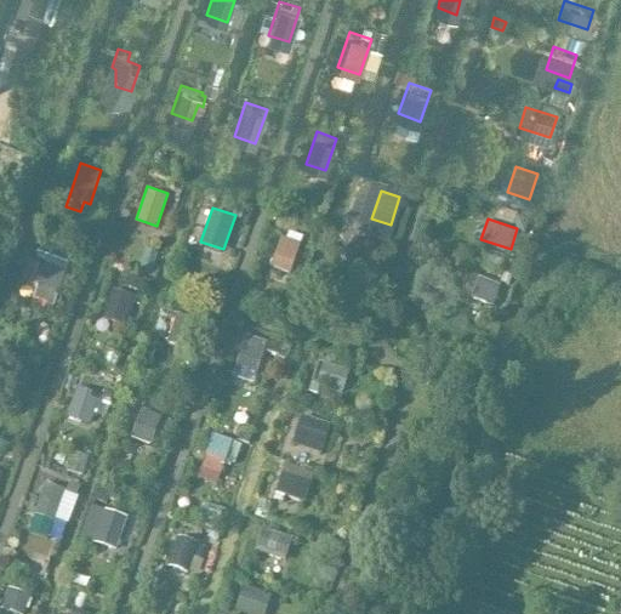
[(289,271),(300,240),(280,234),(271,265),(289,271)]
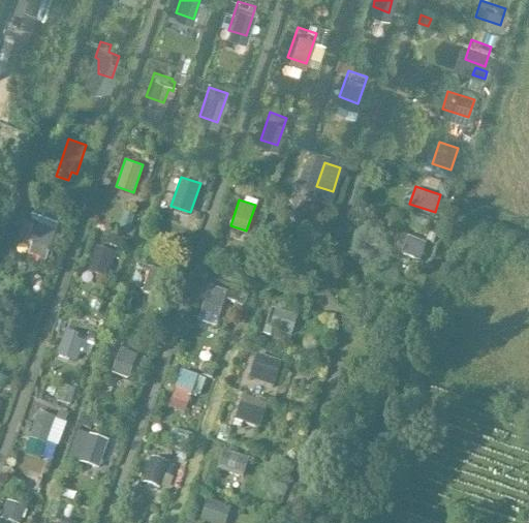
[(293,222),(291,229),(299,232),(302,224),(293,222)]
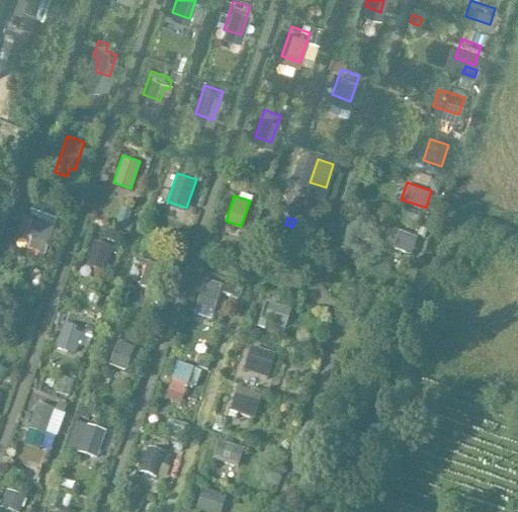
[(45,252),(54,225),(37,220),(28,247),(45,252)]
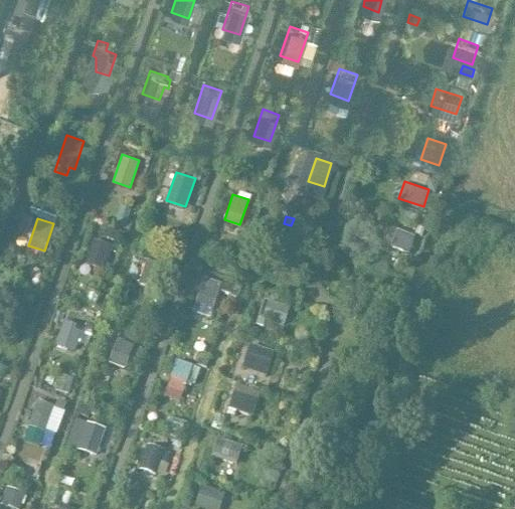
[(408,250),(414,233),(396,227),(390,244),(408,250)]
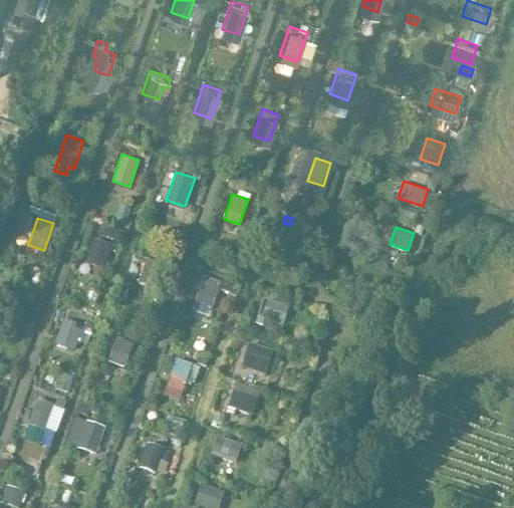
[(102,266),(110,242),(94,237),(86,261),(102,266)]
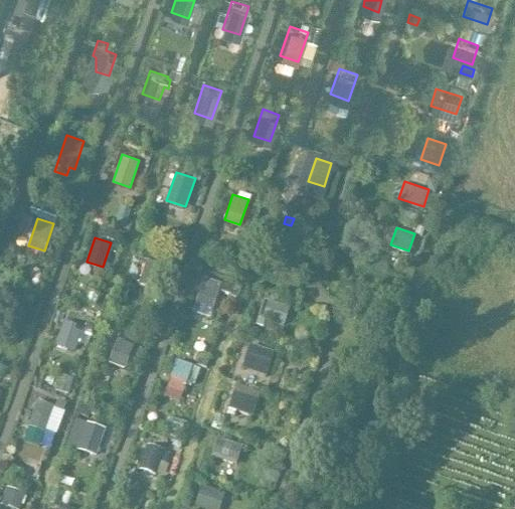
[(156,286),(163,263),(148,258),(140,281),(156,286)]
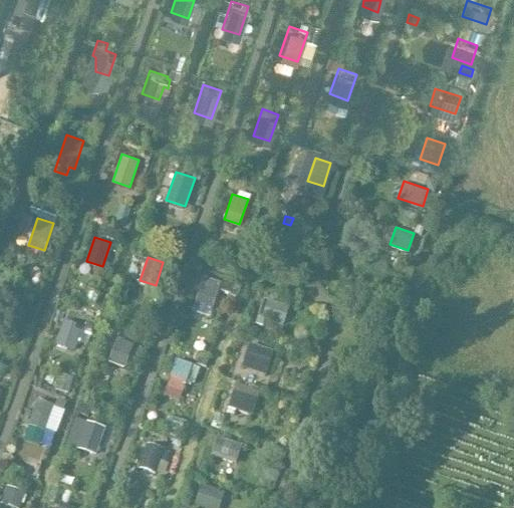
[(212,303),(219,279),(203,274),(195,298),(212,303)]
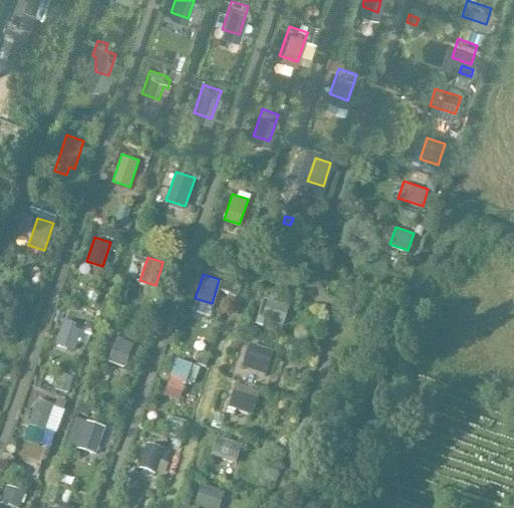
[(284,320),(289,303),(264,296),(257,320),(263,322),(265,315),(284,320)]
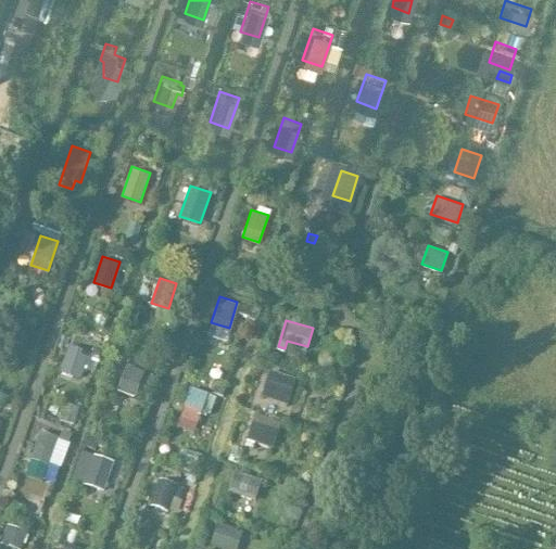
[(80,374),(90,348),(71,342),(62,368),(80,374)]
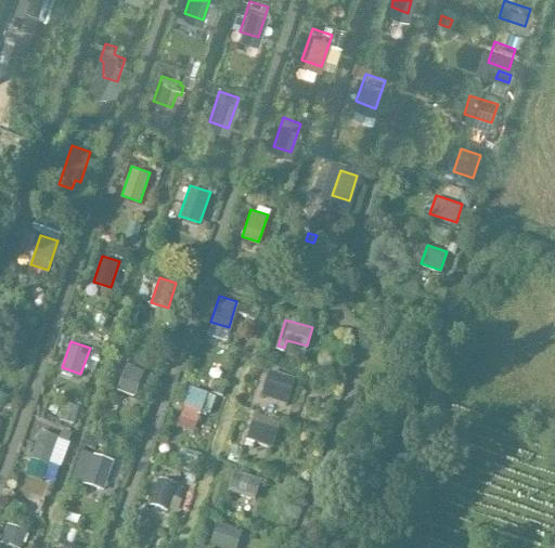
[(134,394),(145,369),(127,363),(117,388),(134,394)]
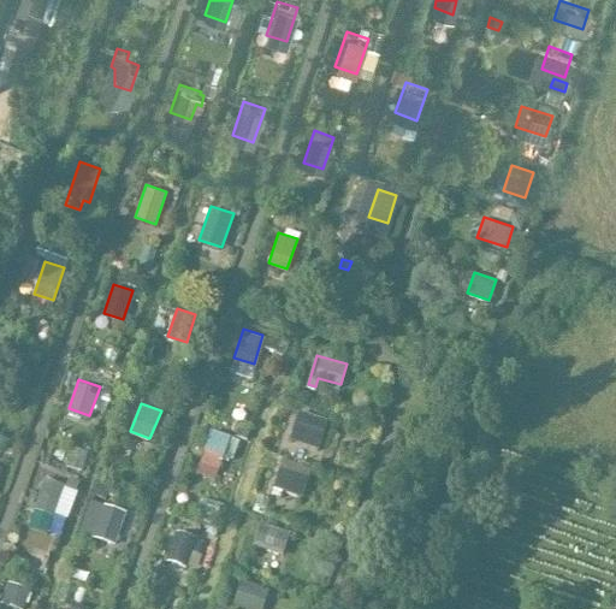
[(319,445),(327,415),(300,407),(290,437),(319,445)]
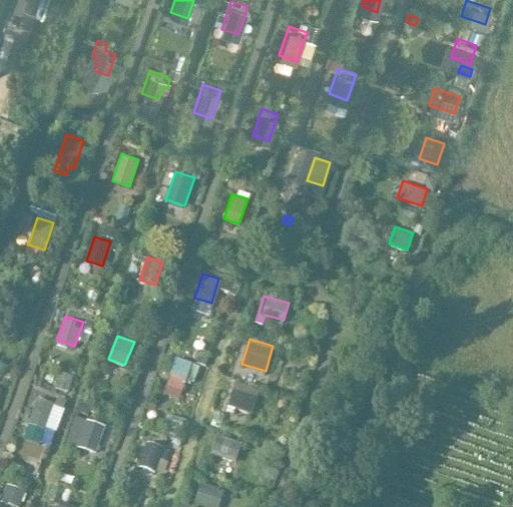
[(186,377),(191,360),(175,355),(169,372),(186,377)]
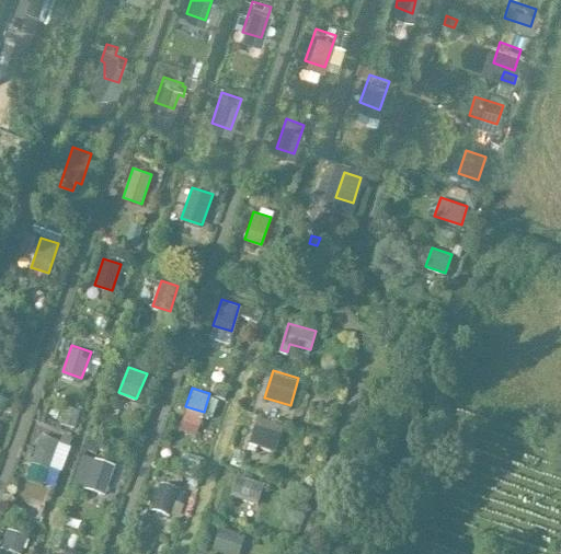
[(275,449),(281,434),(254,425),(250,440),(275,449)]
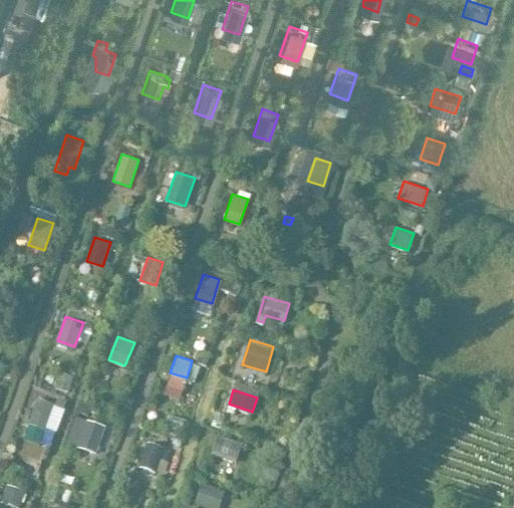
[(45,427),(53,402),(37,397),(29,422),(45,427)]
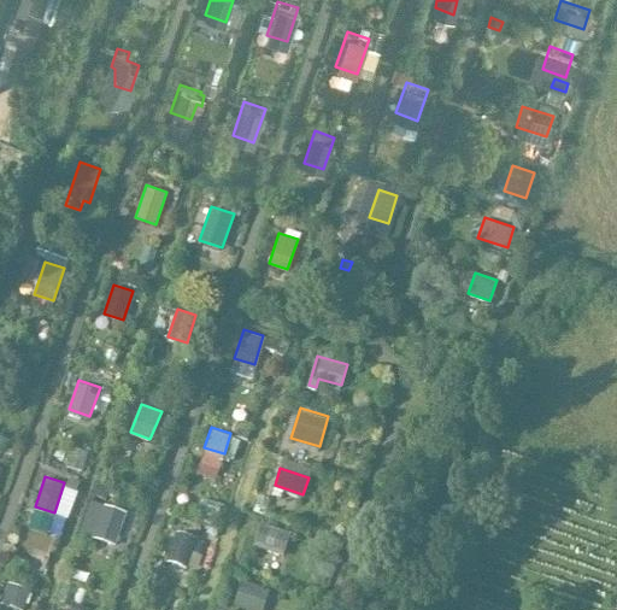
[(115,541),(125,510),(105,503),(95,535),(115,541)]
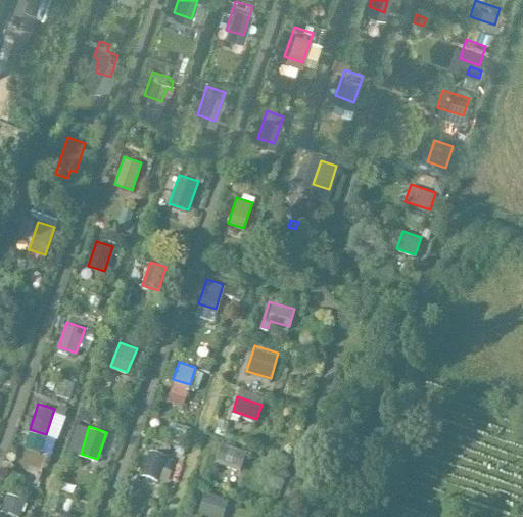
[(241,469),(246,449),(221,441),(216,461),(241,469)]
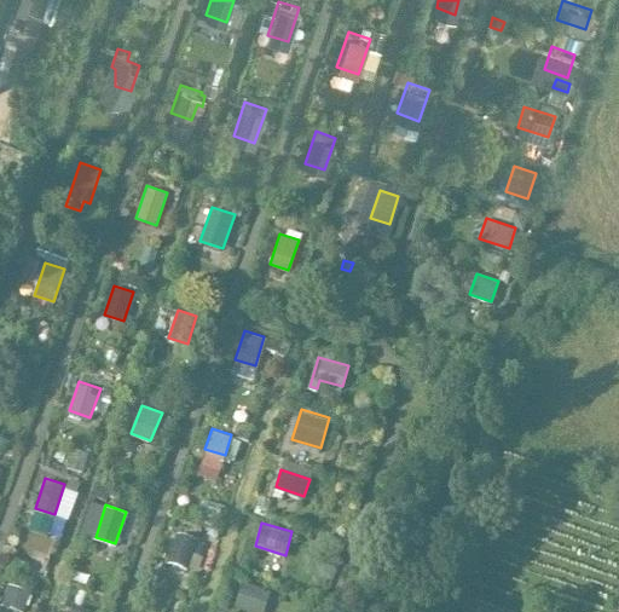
[(186,571),(198,537),(177,530),(166,564),(186,571)]
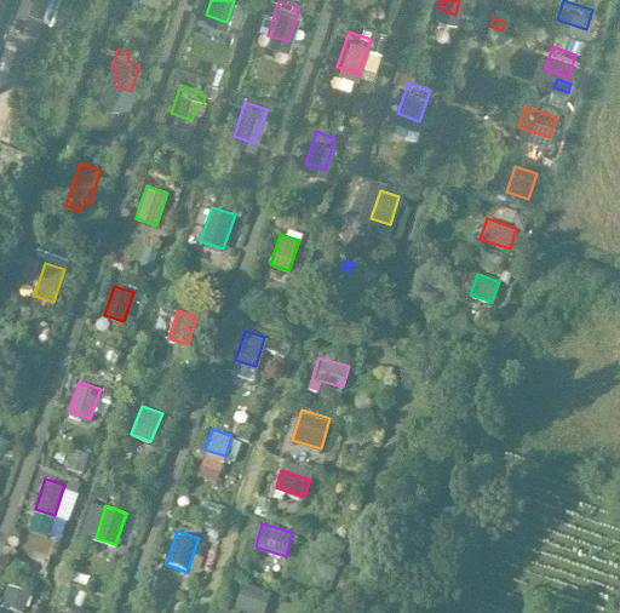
[(265,611),(271,591),(242,582),(236,601),(265,611)]
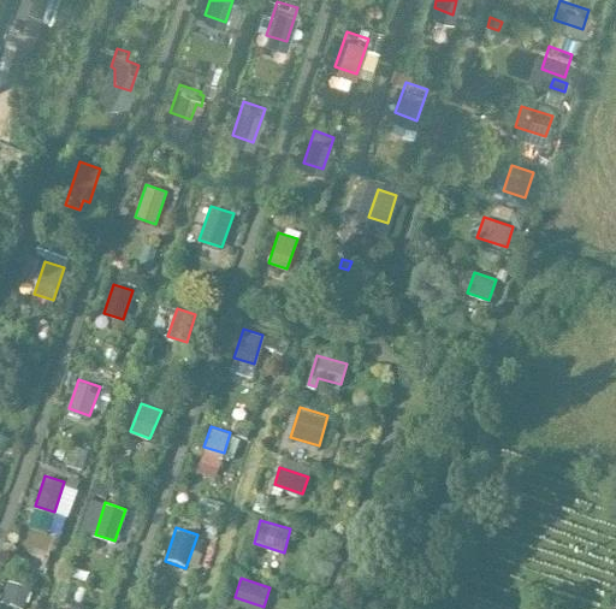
[(23,607),(30,586),(7,579),(0,599),(23,607)]
